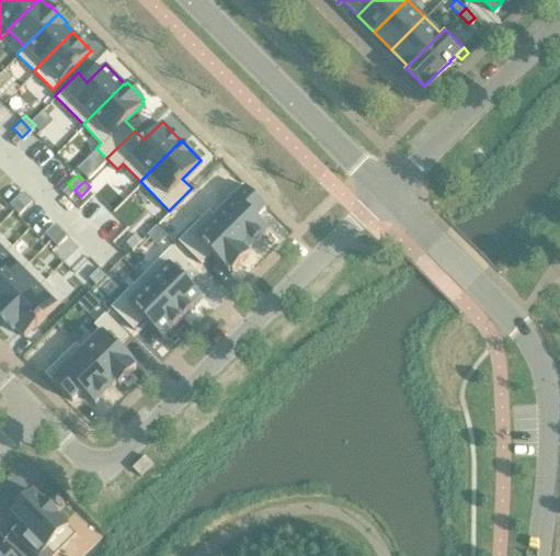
[(213,212),(212,212),(249,249),(269,229),(255,215),(265,205),(242,182),(213,212)]
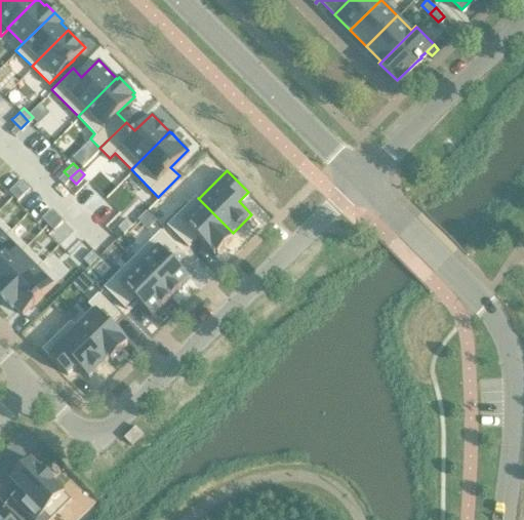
[(21,177),(16,182),(25,191),(29,186),(21,177)]
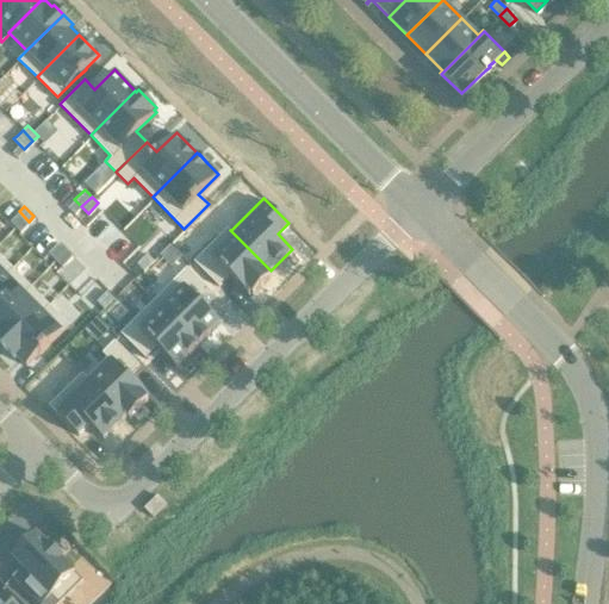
[(13,216),(10,219),(20,230),(24,226),(29,222),(19,211),(13,216)]
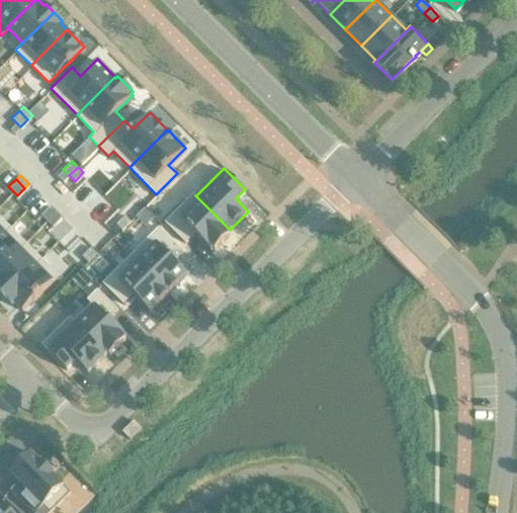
[(192,191),(164,220),(184,241),(193,232),(210,249),(212,247),(213,249),(230,233),(229,231),(230,230),(195,195),(196,195),(192,191)]
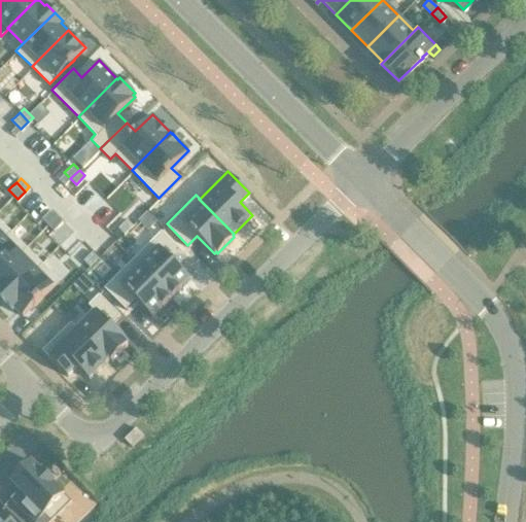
[(50,208),(41,217),(47,223),(57,214),(50,208)]
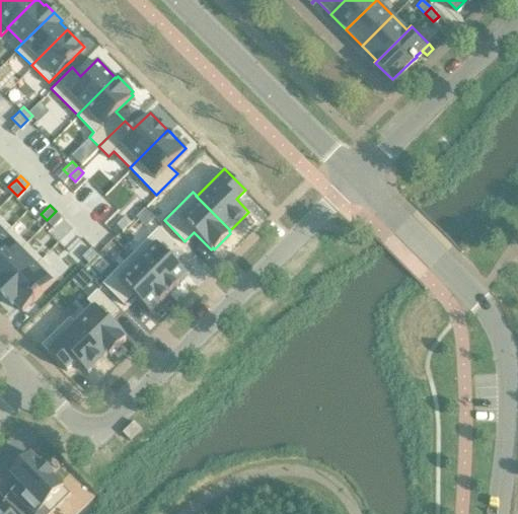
[(144,206),(136,215),(145,224),(154,216),(144,206)]
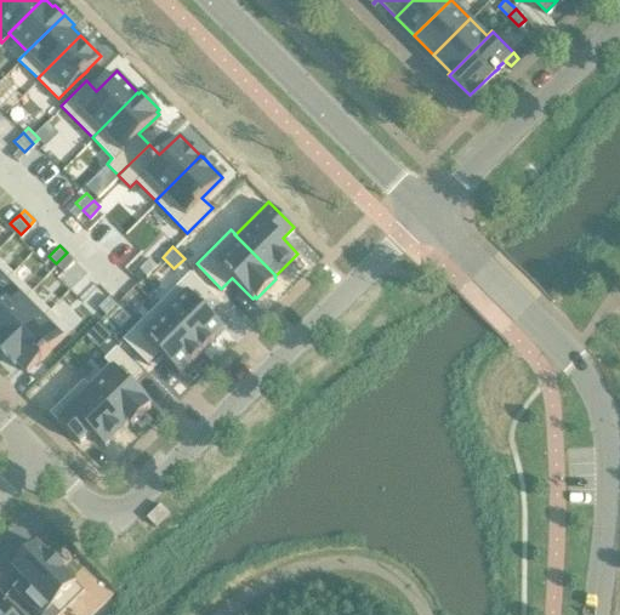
[(67,252),(56,263),(63,269),(73,260),(67,252)]
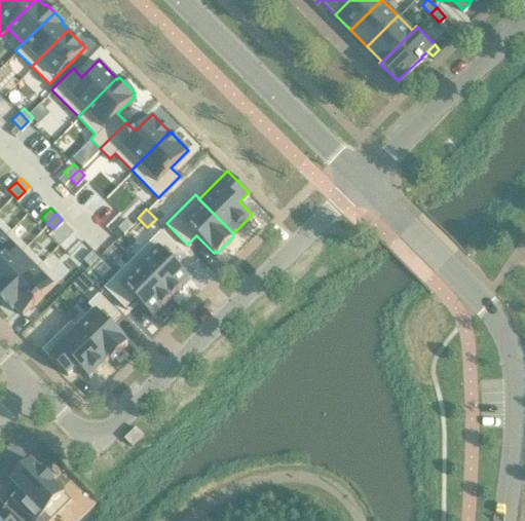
[(126,217),(117,226),(123,232),(133,223),(126,217)]
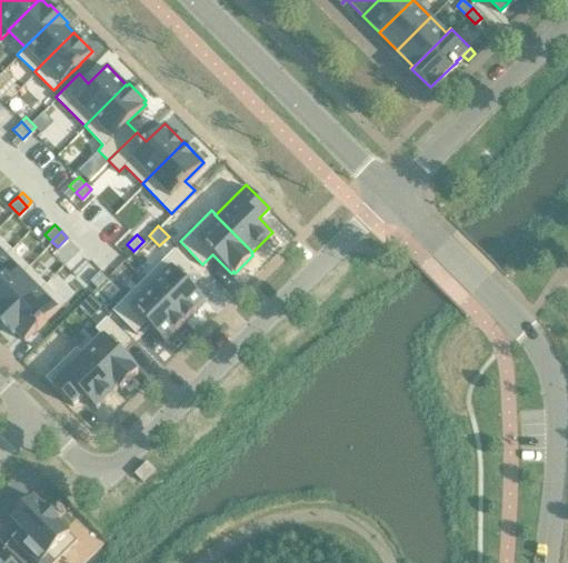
[(0,257),(11,247),(0,235),(0,257)]
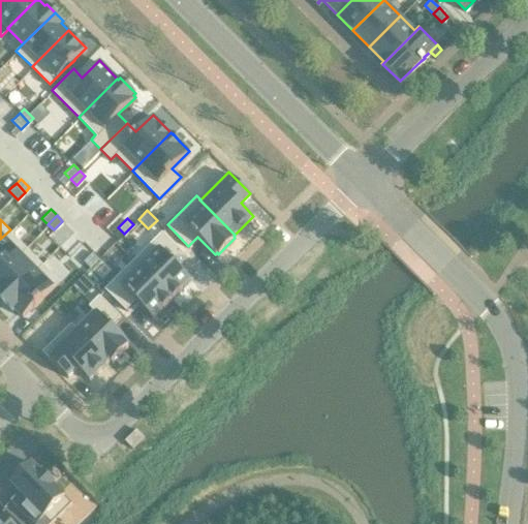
[(10,229),(0,239),(0,271),(26,245),(10,229)]
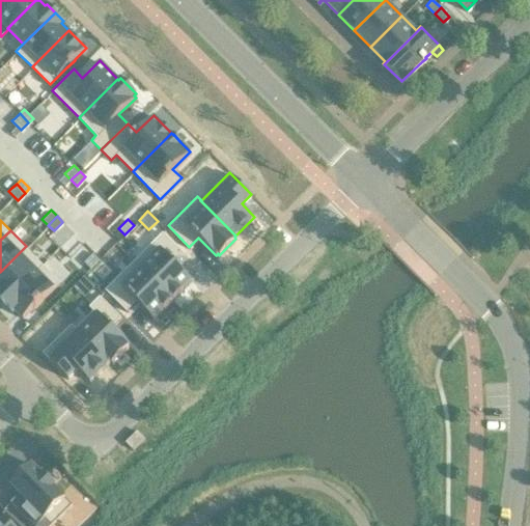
[(162,231),(133,259),(171,298),(173,297),(180,289),(191,279),(173,261),(184,252),(162,231)]
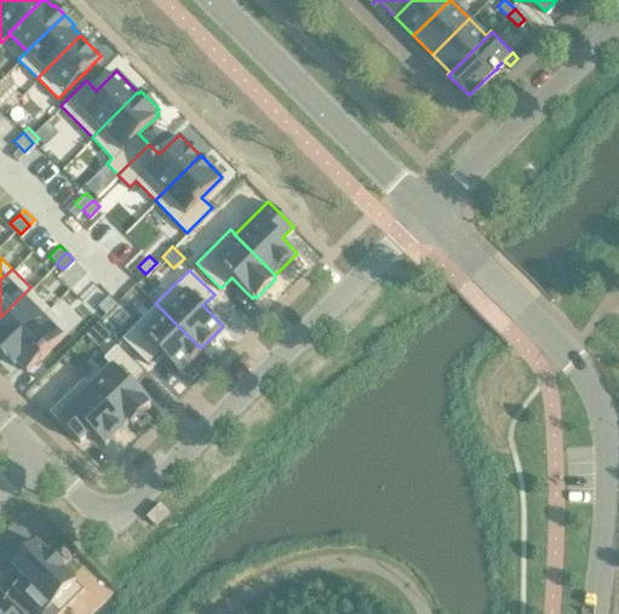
[(30,287),(0,317),(0,348),(4,351),(49,307),(30,287)]
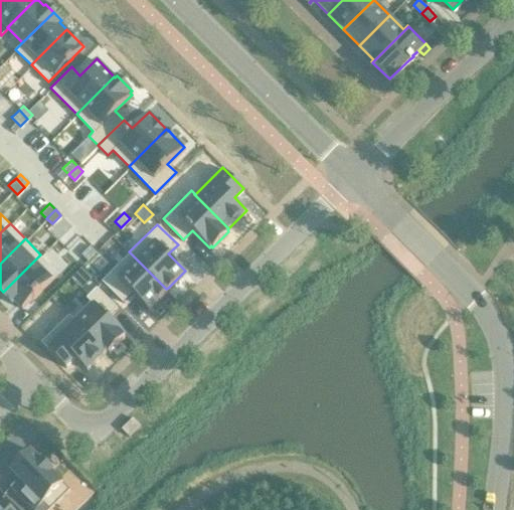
[(90,244),(80,252),(87,259),(96,250),(90,244)]
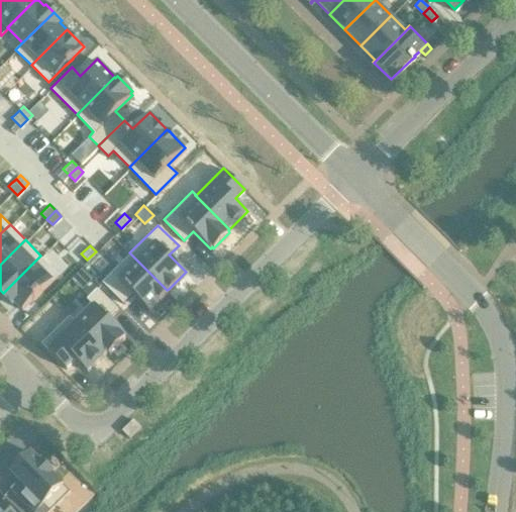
[(129,252),(102,281),(122,301),(131,292),(148,309),(159,299),(166,292),(167,290),(129,252)]
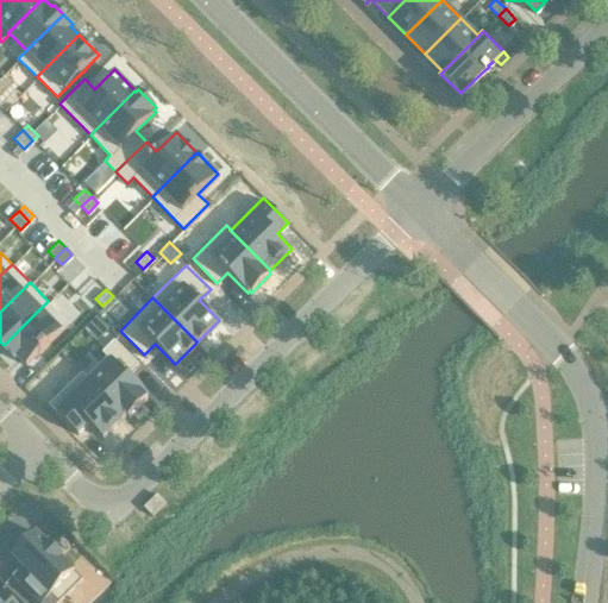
[(48,301),(4,345),(13,355),(16,353),(25,363),(38,351),(48,341),(68,321),(48,301)]
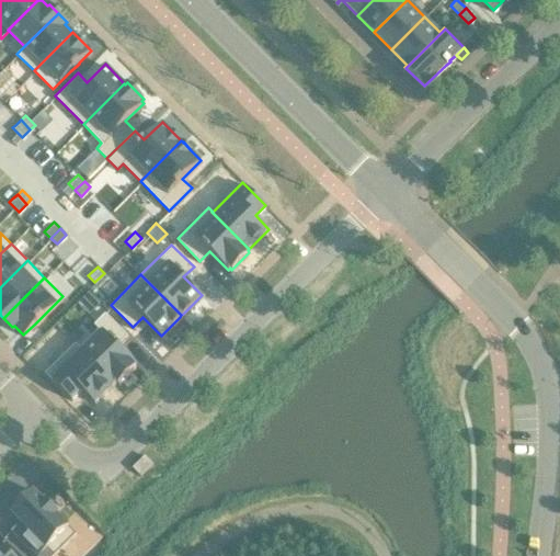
[(79,344),(78,344),(115,383),(116,381),(118,383),(136,365),(134,363),(136,362),(117,343),(127,333),(104,311),(93,322),(98,326),(79,344)]
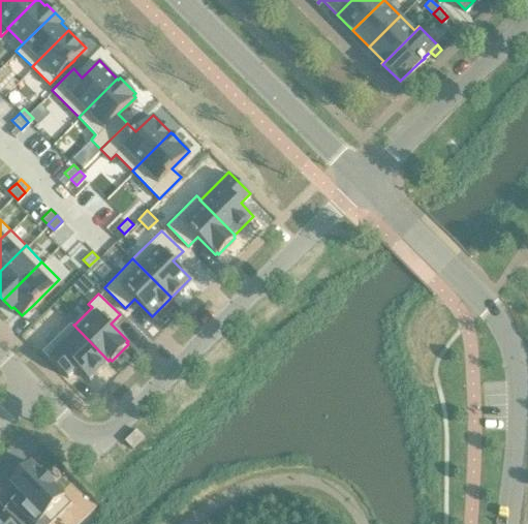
[(70,320),(41,349),(67,376),(76,367),(90,379),(109,361),(73,325),(74,325),(70,320)]
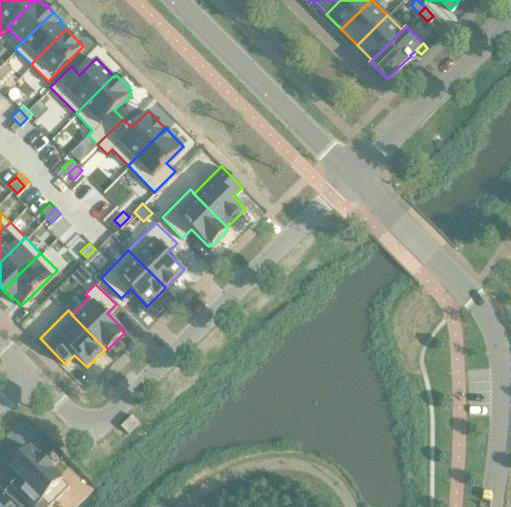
[(120,424),(127,432),(139,420),(131,413),(120,424)]
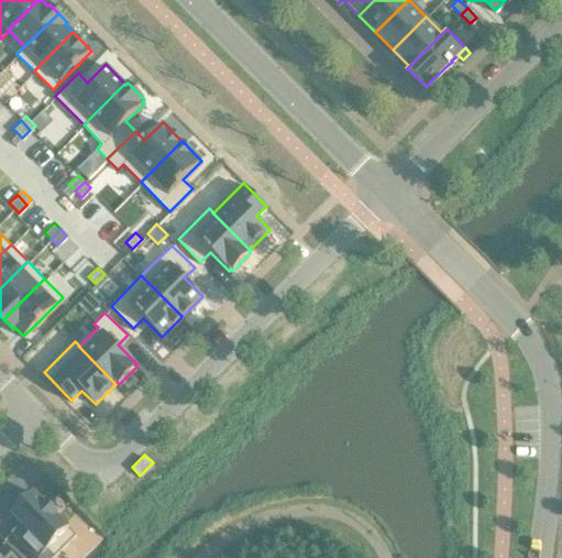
[(19,521),(10,529),(19,538),(37,557),(51,557),(76,534),(56,514),(57,513),(45,501),(44,502),(33,490),(11,512),(19,521)]
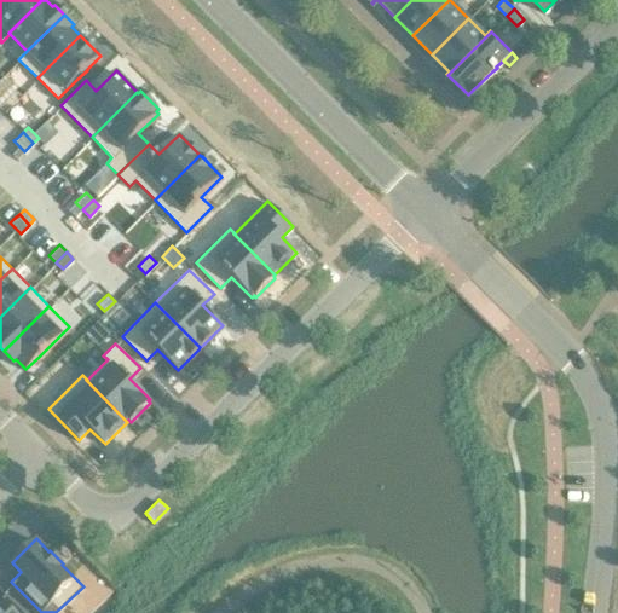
[(0,612),(18,612),(3,596),(0,597),(0,612)]
